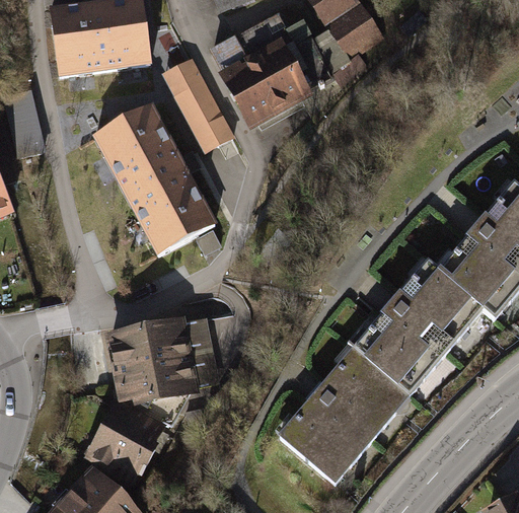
[(55,10),(65,76),(149,64),(139,0),(125,0),(55,10)]
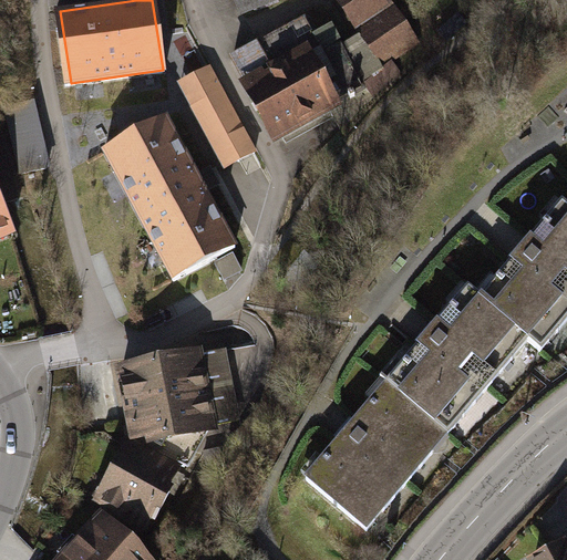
[(239,0),(246,16),(284,0),(239,0)]
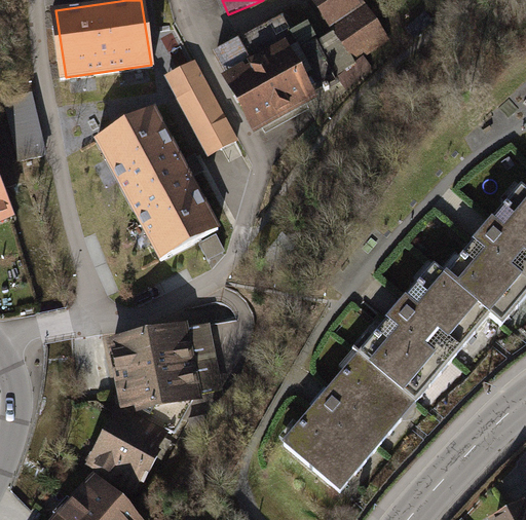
[(316,0),(352,56),(384,36),(362,0),(316,0)]
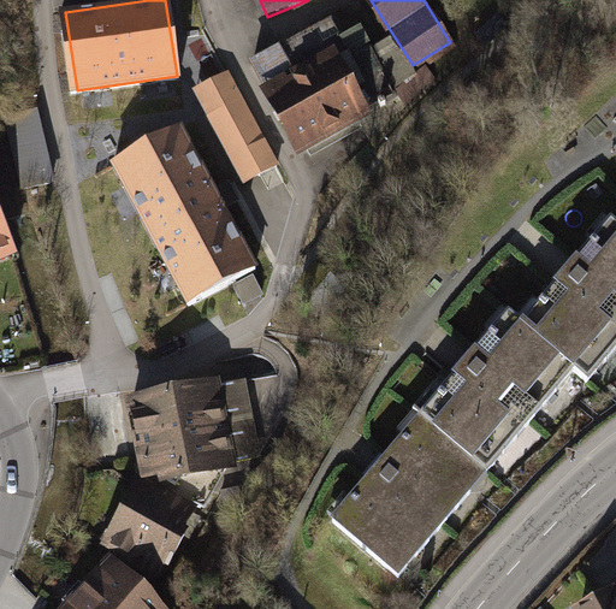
[(339,55),(267,95),(301,155),(373,114),(339,55)]
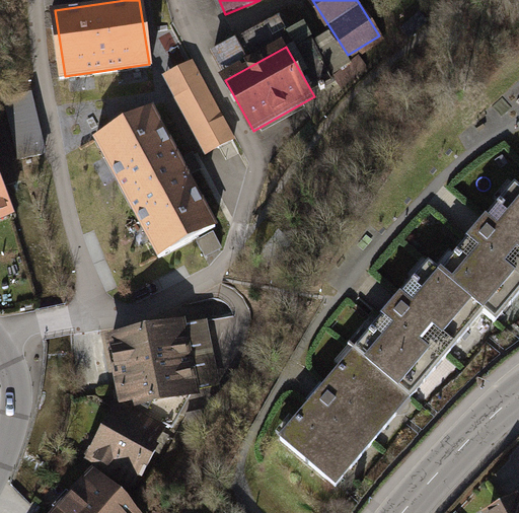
[(192,57),(161,74),(204,152),(234,136),(192,57)]
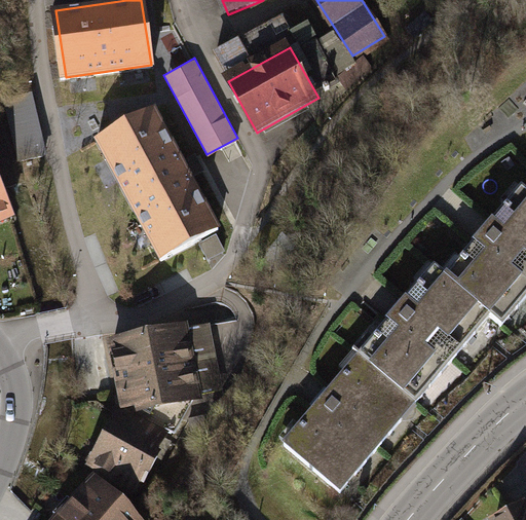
[(220,231),(156,107),(95,138),(158,262),(220,231)]
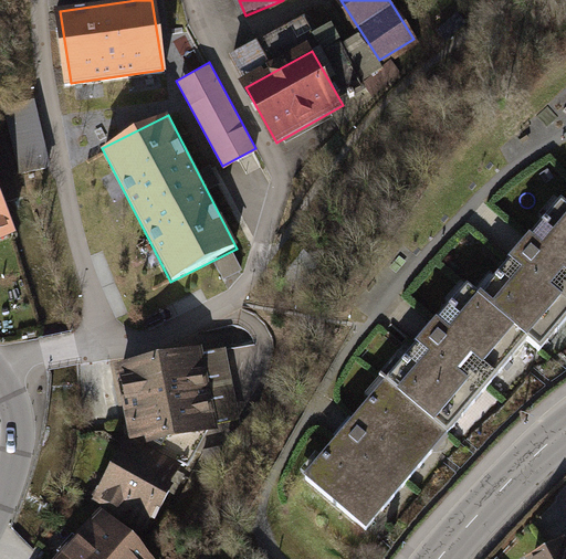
[(565,314),(565,201),(561,197),(481,293),(527,334),(540,344),(565,314)]
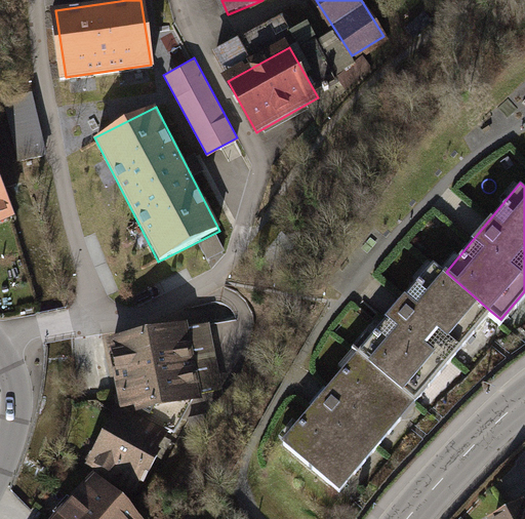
[(0,216),(11,212),(0,184),(0,216)]
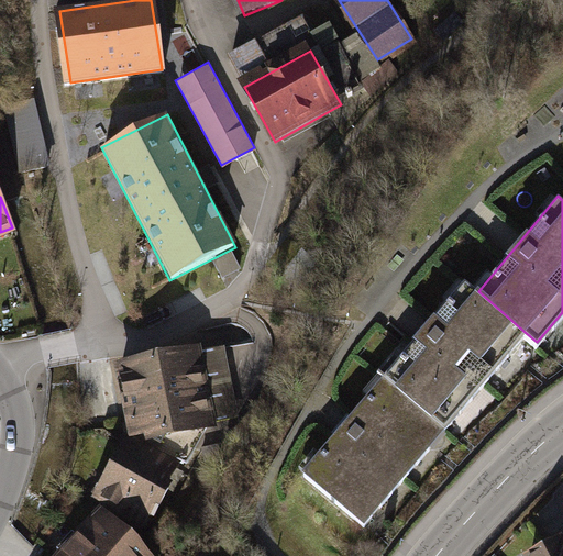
[(478,291),(467,281),(387,373),(445,423),(525,332),(478,291)]
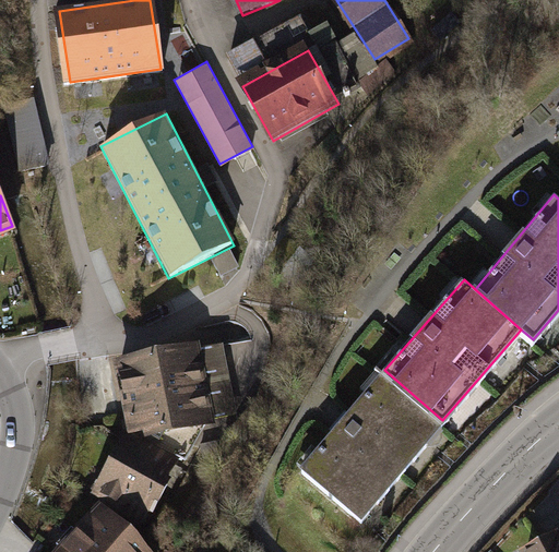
[(111,364),(125,429),(142,426),(144,434),(210,421),(194,347),(111,364)]
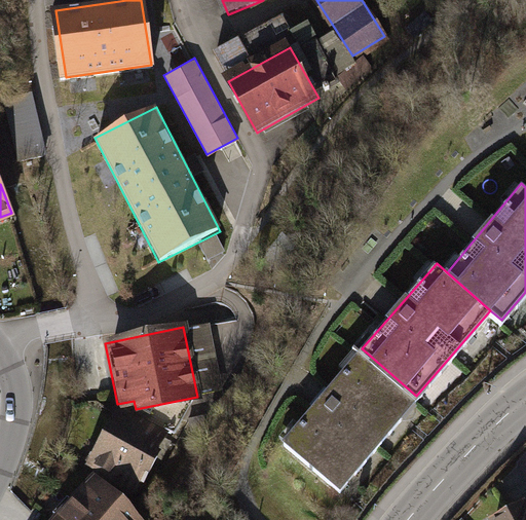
[(416,396),(362,348),(285,440),(341,486),(416,396)]
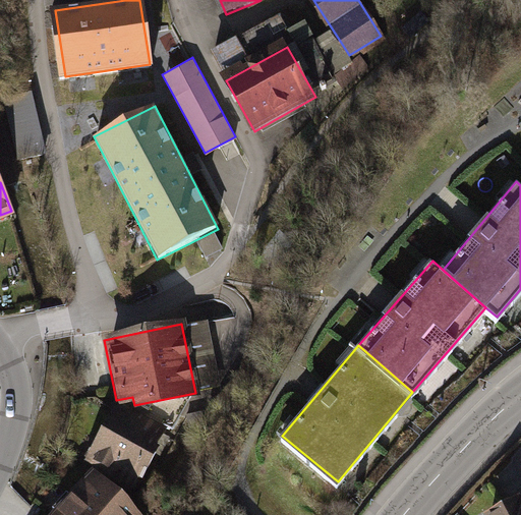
[(112,404),(84,458),(134,482),(162,428),(112,404)]
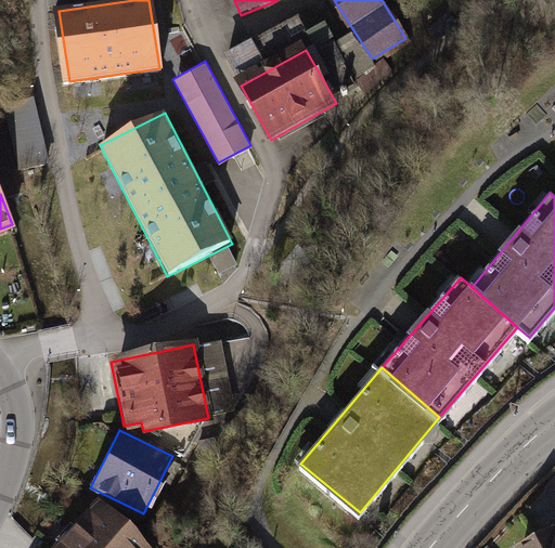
[(149,547),(94,503),(55,547),(149,547)]
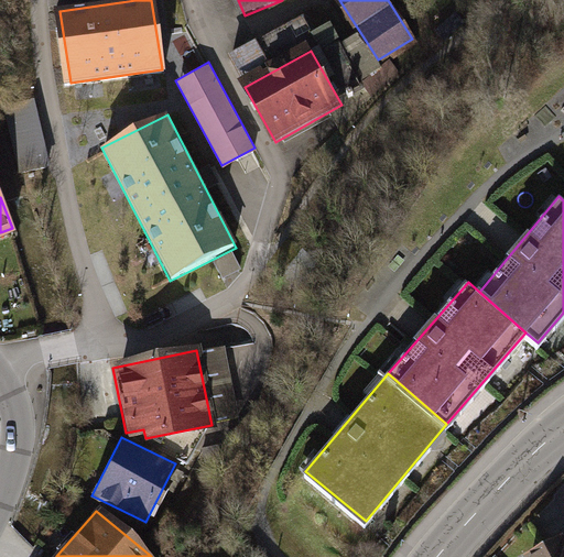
[(563,556),(563,532),(532,549),(535,556),(563,556)]
